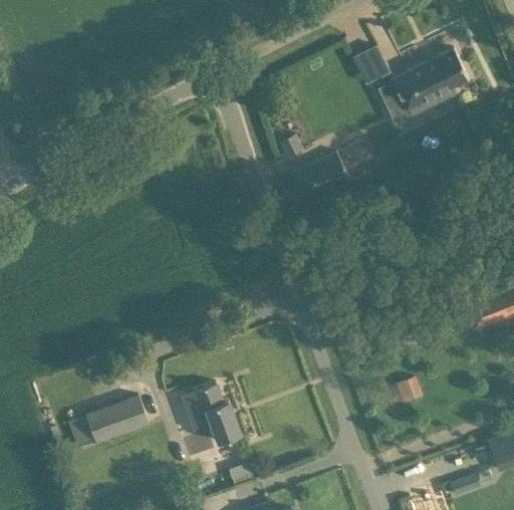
[(392,79),(409,115),(455,93),(452,88),(468,80),(453,50),(440,56),(439,53),(435,55),(437,57),(392,79)]
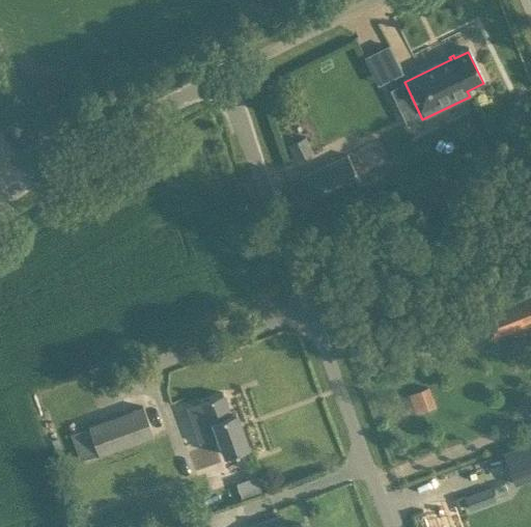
[(305,139),(287,147),(295,164),(313,156),(305,139)]
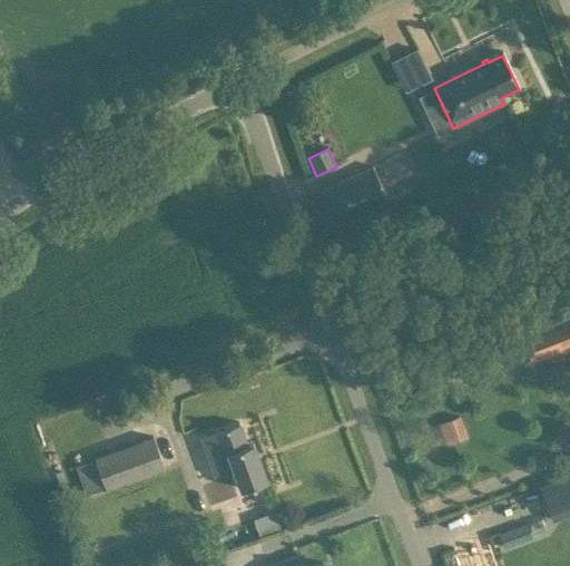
[(372,169),(321,194),(336,225),(337,224),(420,185),(404,153),(372,169)]
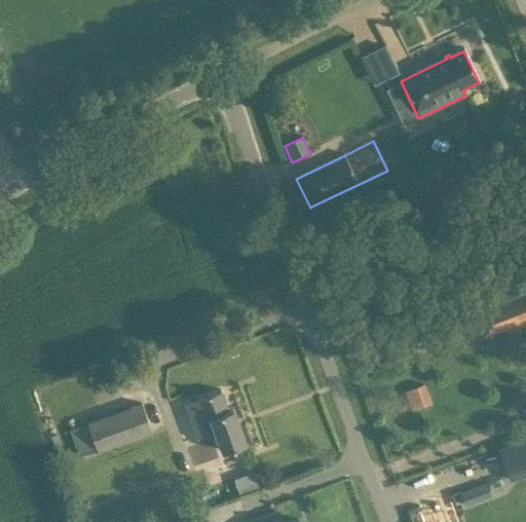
[(499,276),(492,278),(496,292),(503,290),(499,276)]
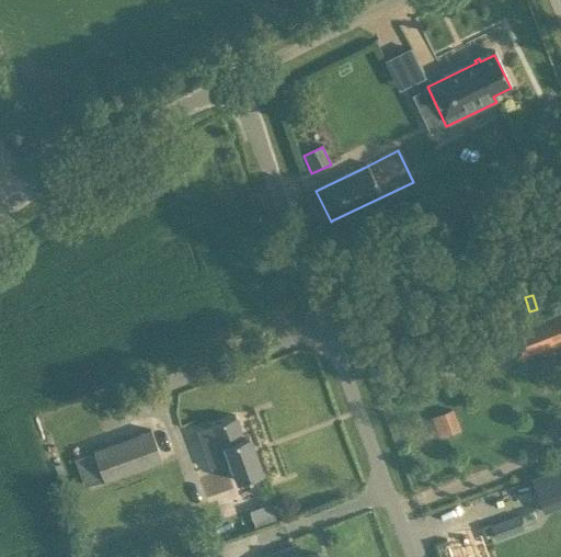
[(523,299),(512,303),(515,317),(526,314),(523,299)]
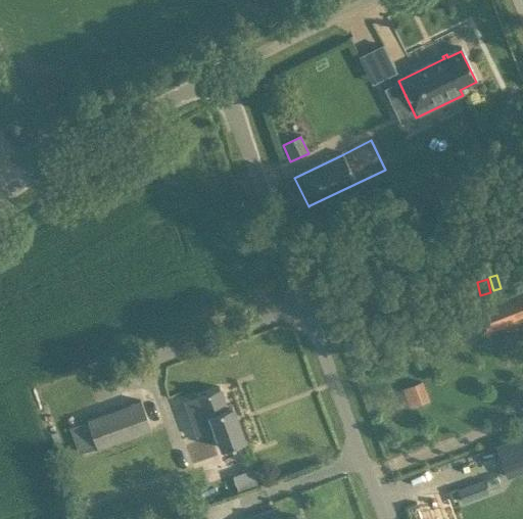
[(475,282),(464,286),(468,298),(479,295),(475,282)]
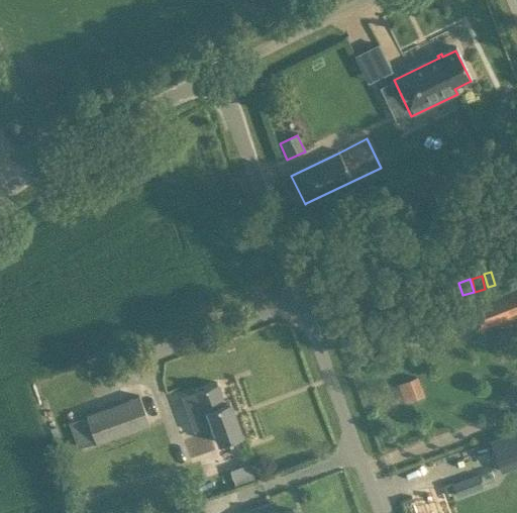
[(475,306),(468,308),(468,310),(475,327),(477,331),(511,319),(516,316),(516,289),(475,304),(475,306)]
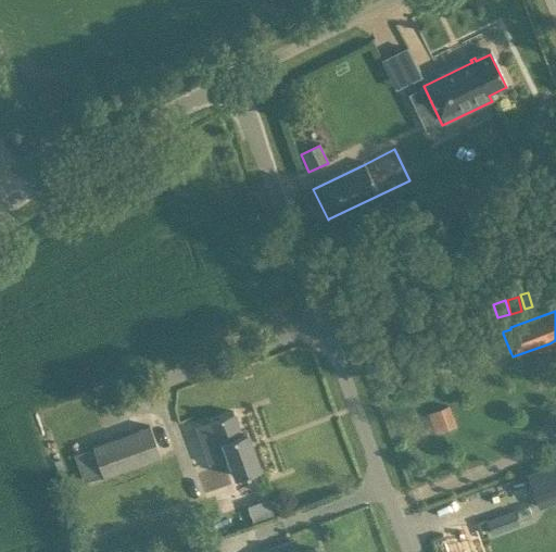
[(454,428),(447,409),(428,416),(436,434),(443,431),(443,433),(454,428)]
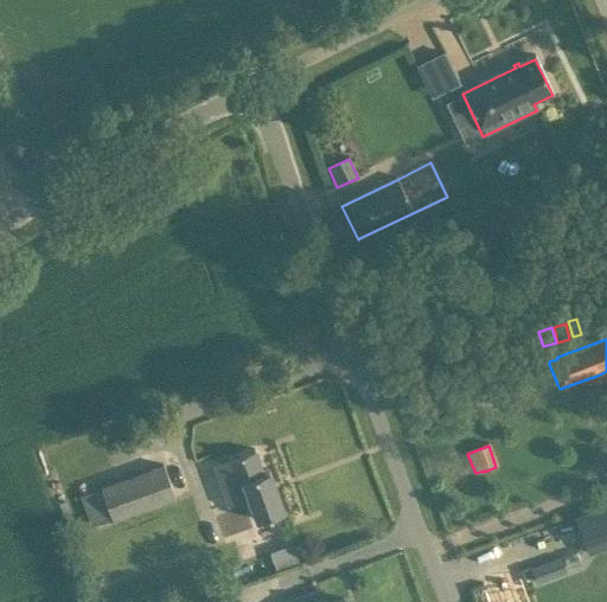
[(255,453),(213,467),(224,497),(229,510),(249,503),(256,523),(257,523),(283,513),(269,473),(263,475),(255,453)]
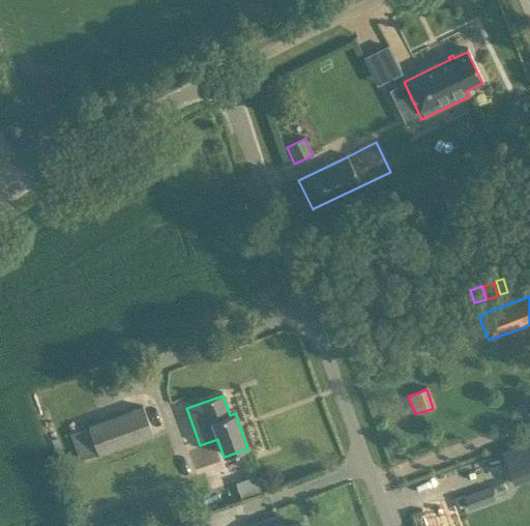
[(70,435),(81,463),(152,436),(143,409),(70,435)]
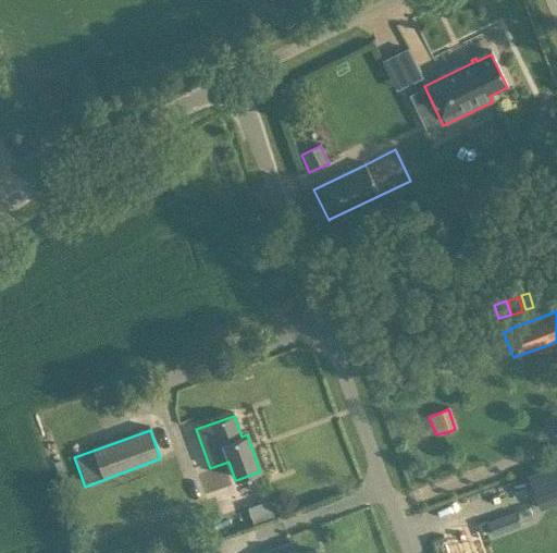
[(556,468),(528,479),(540,512),(556,504),(556,468)]
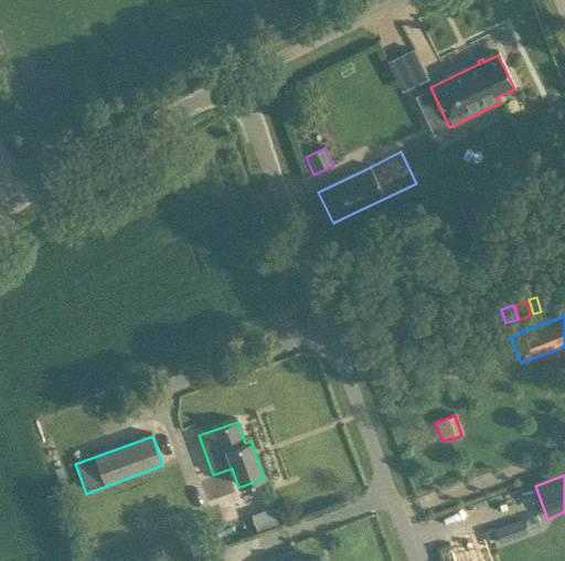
[(251,517),(256,535),(277,528),(272,510),(251,517)]
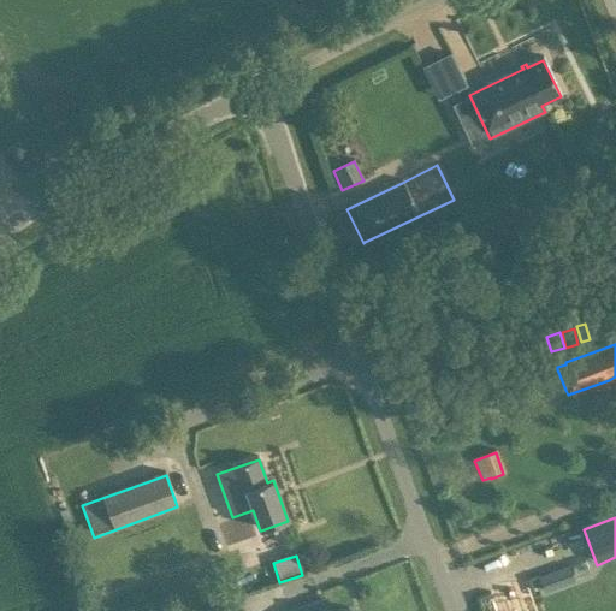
[(569,569),(539,580),(544,594),(574,583),(569,569)]
